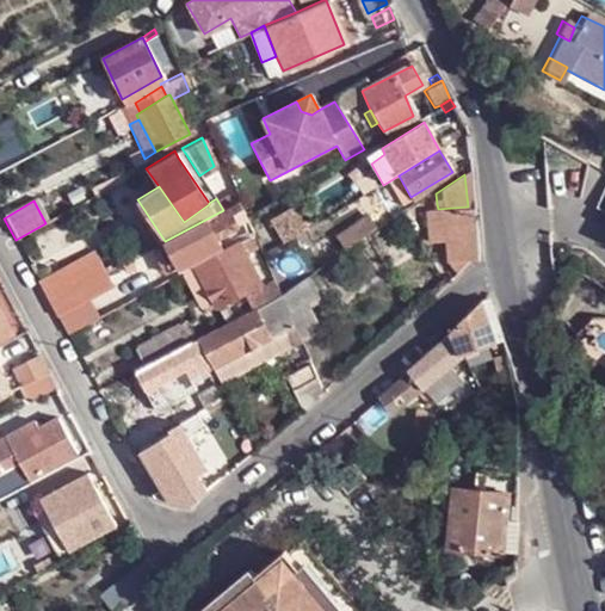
[(438,209),(437,204),(430,204),(431,214),(426,214),(428,247),(442,246),(438,209)]
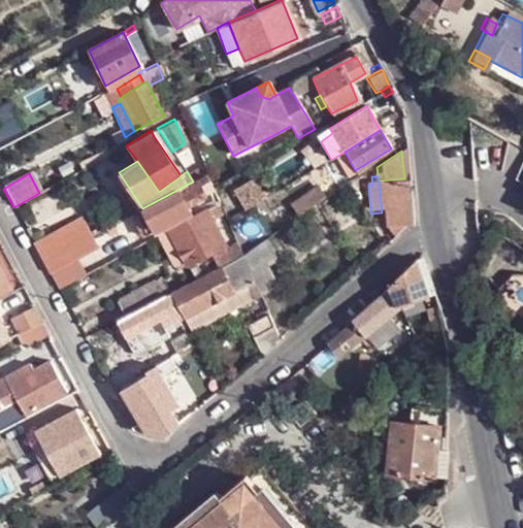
[(210,191),(205,177),(197,183),(204,196),(211,192),(210,191)]
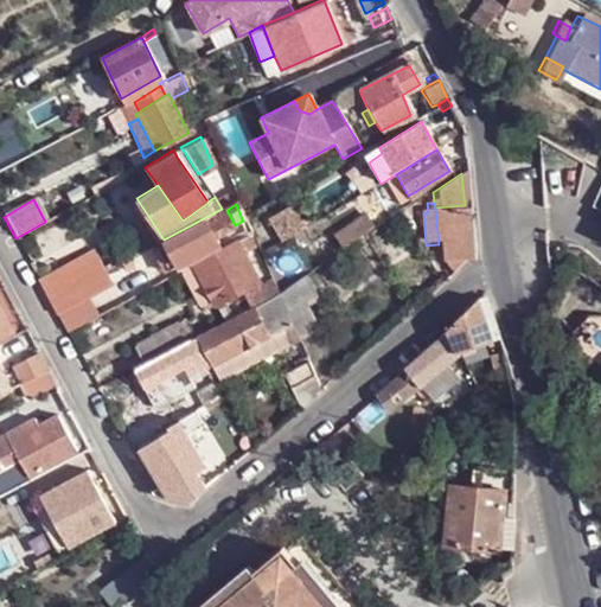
[(276,244),(300,229),(286,205),(261,219),(276,244)]
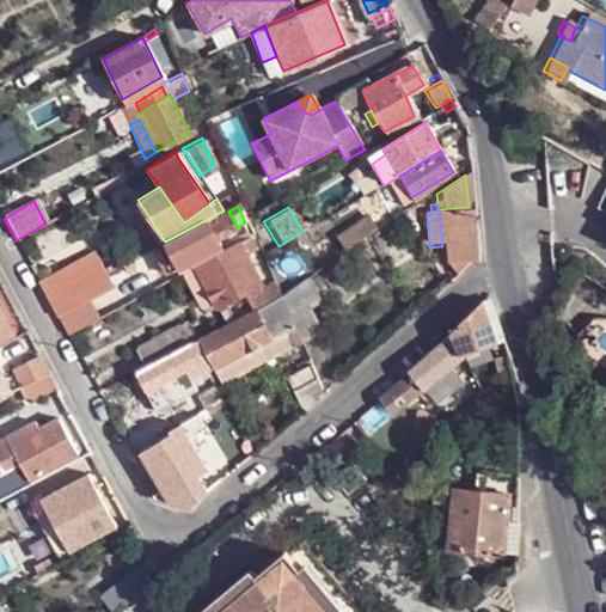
[(471,244),(469,207),(439,209),(442,246),(471,244)]
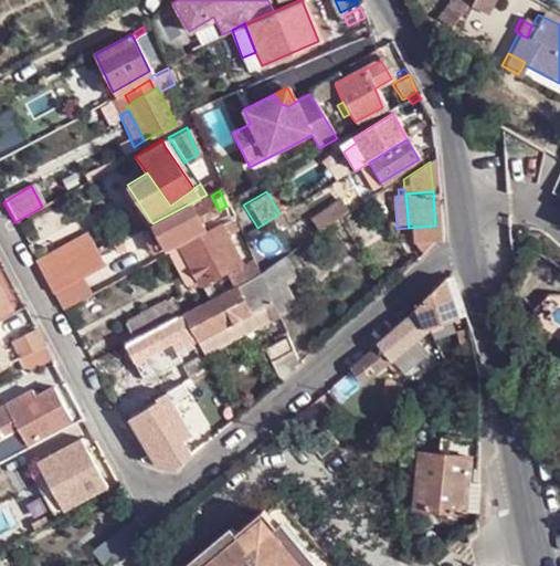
[(154,226),(165,248),(204,228),(201,221),(219,210),(211,196),(154,226)]
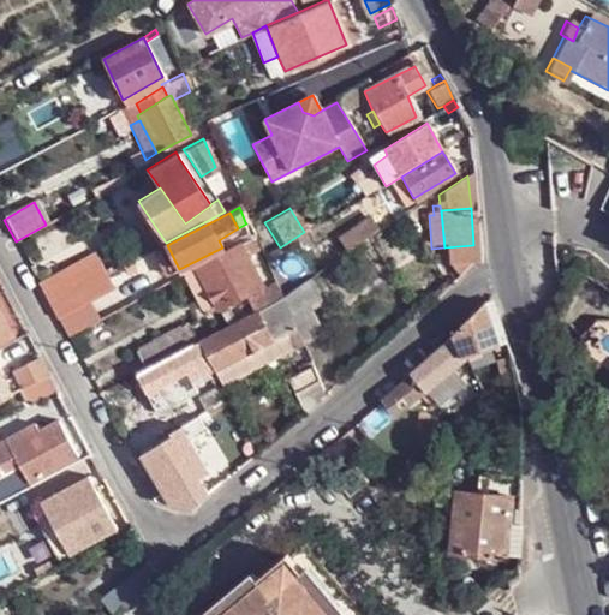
[(372,228),(364,216),(333,238),(341,250),(372,228)]
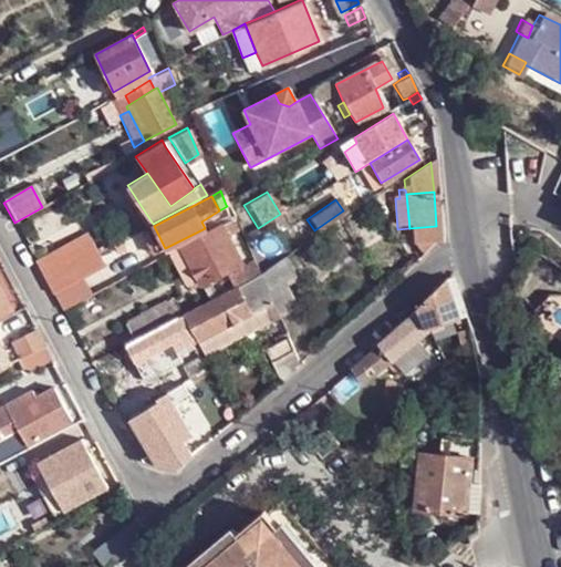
[(238,230),(232,222),(219,229),(224,237),(238,230)]
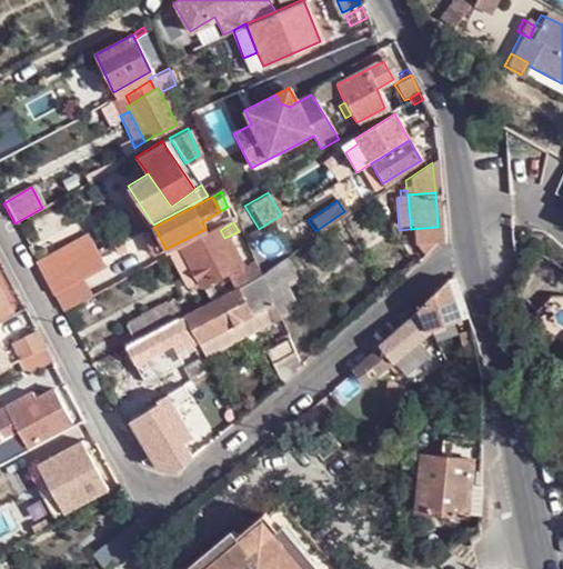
[(156,255),(166,249),(154,227),(143,232),(156,255)]
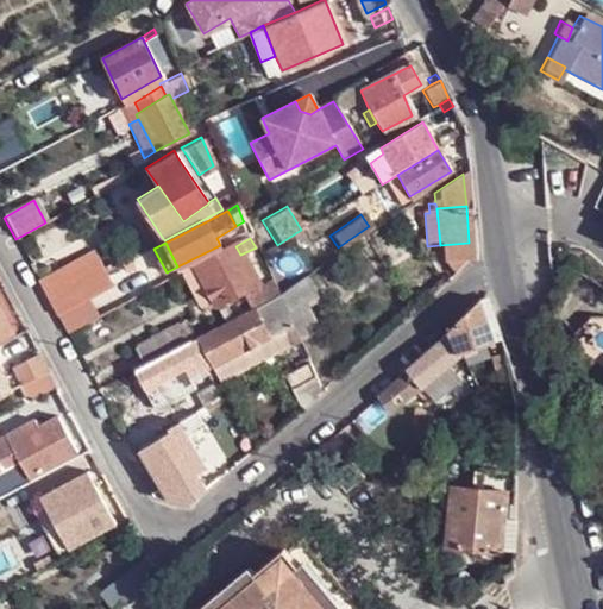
[(471,259),(469,243),(440,245),(441,262),(444,262),(463,261),(471,259)]
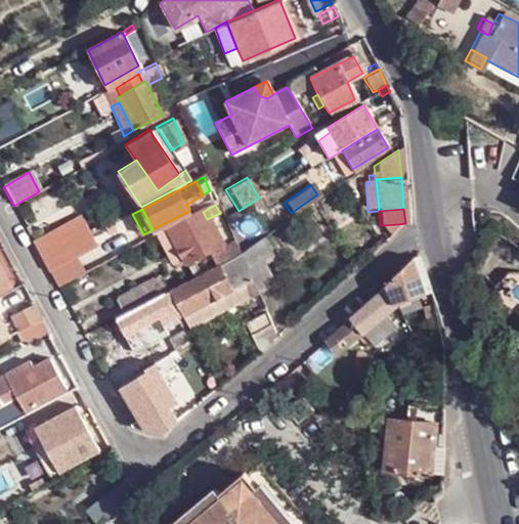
[(221,247),(207,219),(203,212),(168,230),(182,259),(185,265),(221,247)]
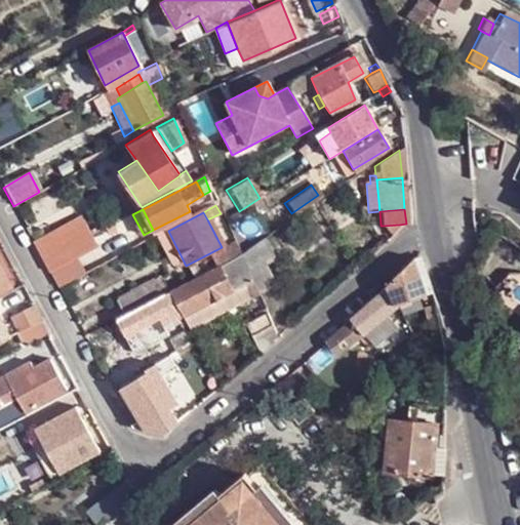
[(71,245),(89,235),(79,216),(61,228),(71,245)]
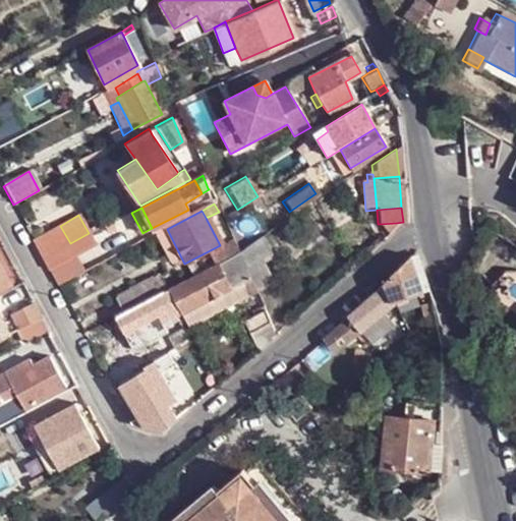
[(111,221),(103,225),(107,236),(116,232),(111,221)]
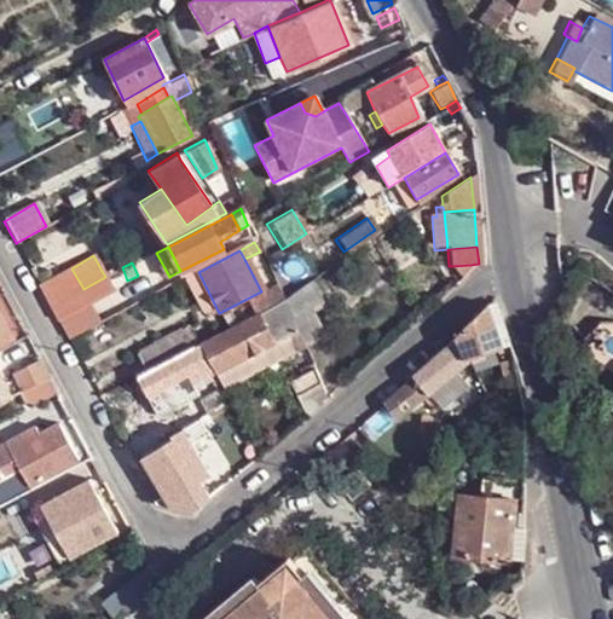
[(457,278),(470,265),(451,266),(452,272),(457,278)]
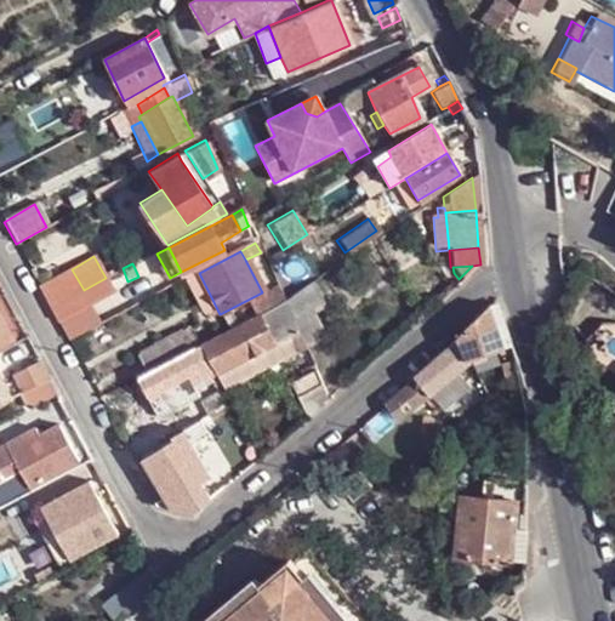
[(72,269),(39,288),(51,308),(79,294),(84,290),(72,269)]
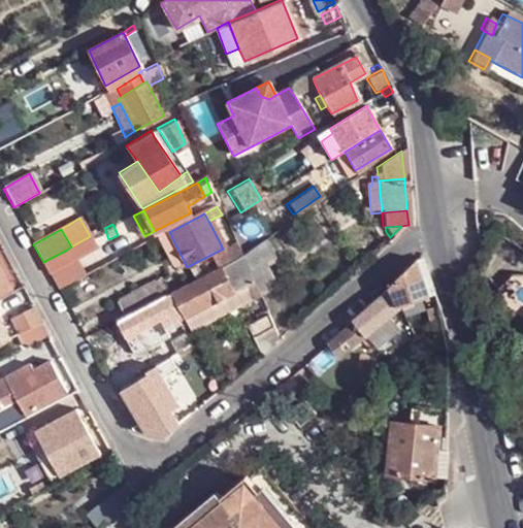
[(184,261),(169,232),(158,237),(173,267),(184,261)]
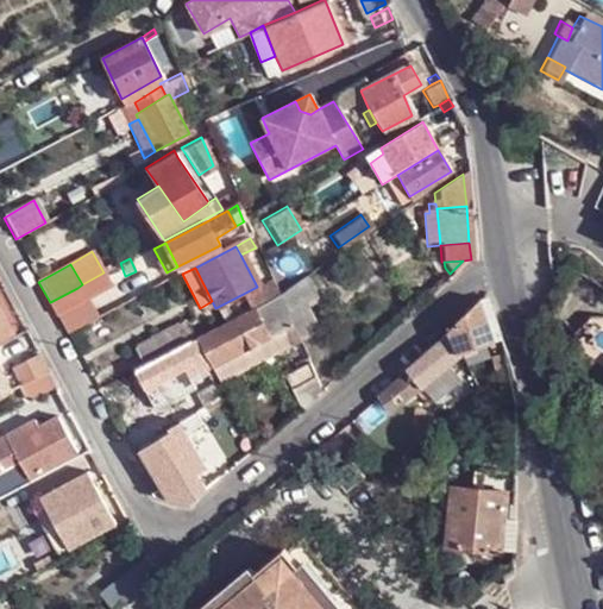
[(77,288),(83,301),(111,287),(104,272),(82,284),(77,288)]
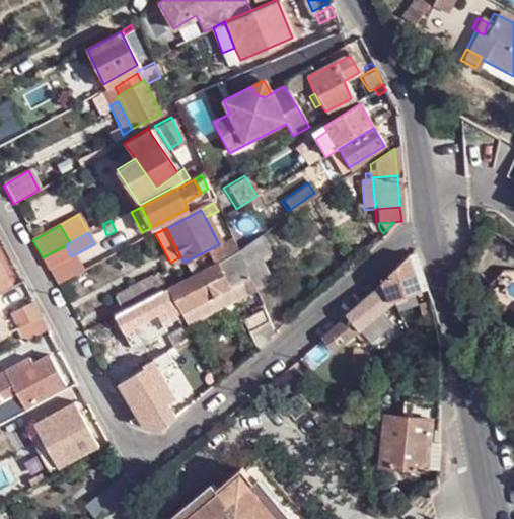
[(261,237),(249,245),(257,260),(268,254),(261,237)]
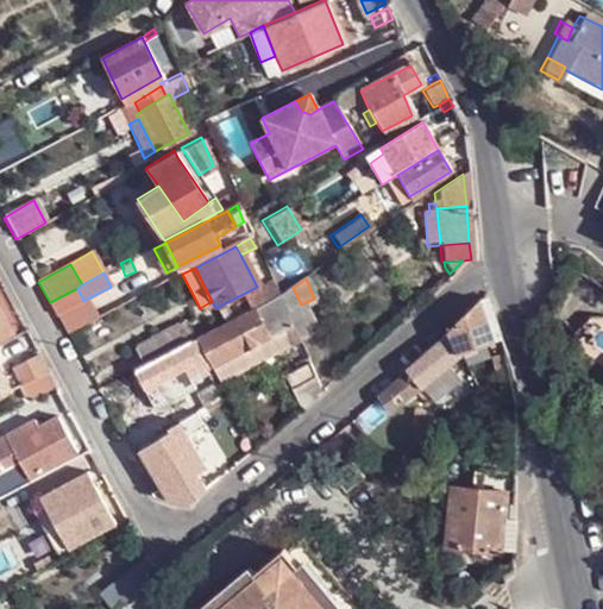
[(277,299),(271,284),(250,296),(250,299),(255,306),(256,307),(277,299)]
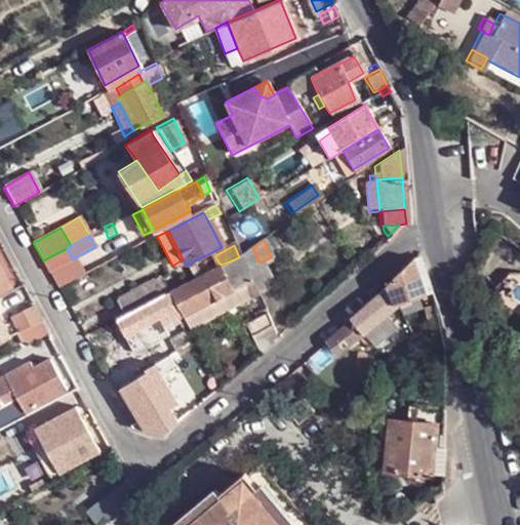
[(72,259),(67,248),(43,260),(48,273),(72,259)]
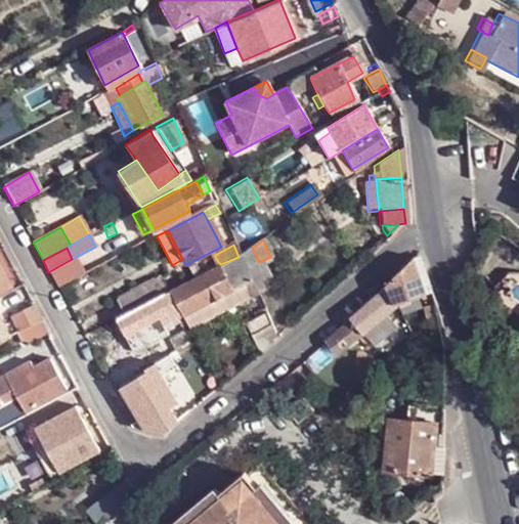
[(269,289),(259,262),(252,248),(239,257),(243,265),(245,271),(251,284),(256,295),(269,289)]
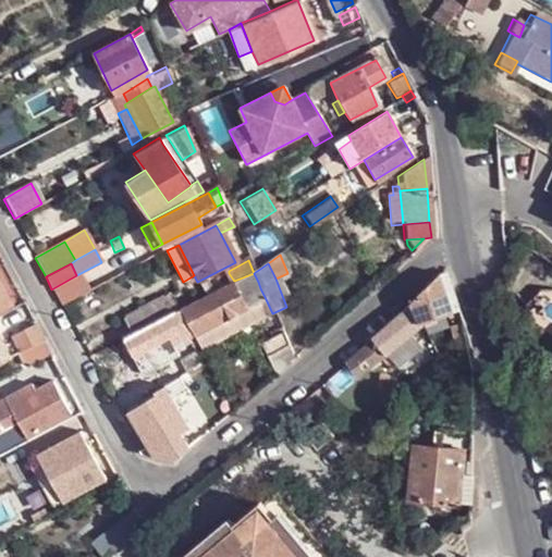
[(212,291),(220,286),(217,280),(229,273),(229,271),(207,282),(212,291)]
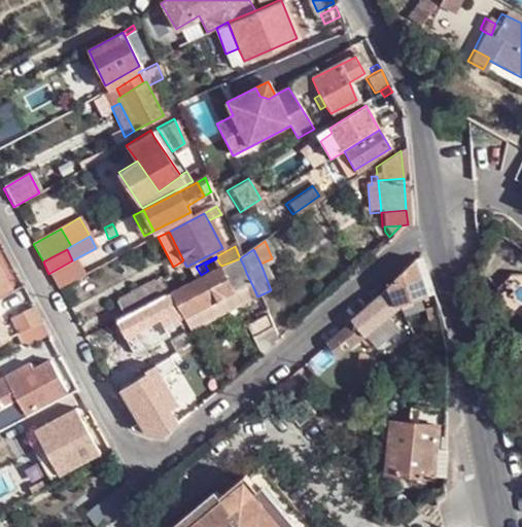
[(220,265),(216,258),(205,265),(208,271),(220,265)]
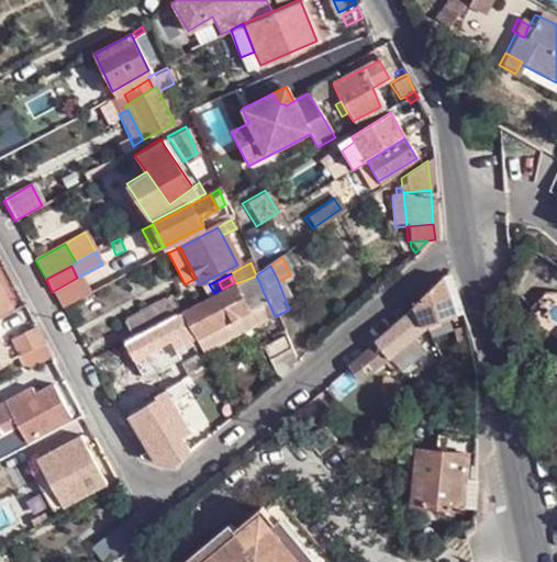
[(256,276),(236,283),(237,287),(243,300),(252,296),(249,289),(260,284),(256,276)]
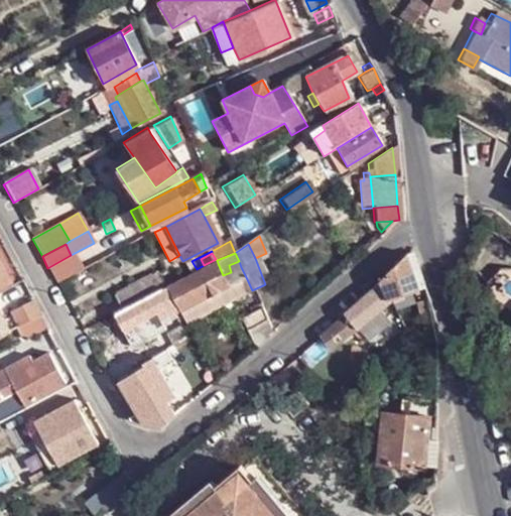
[(72,255),(47,268),(56,283),(80,271),(72,255)]
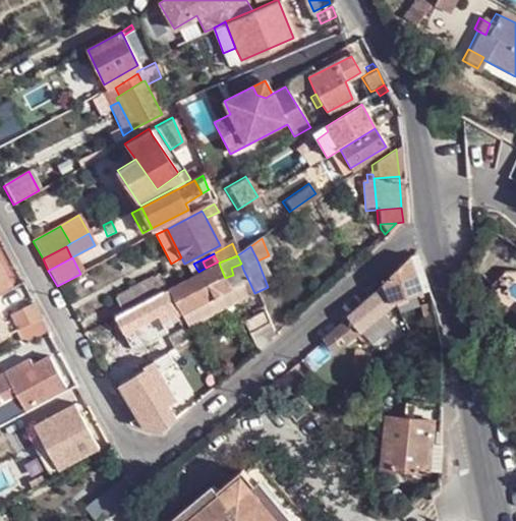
[(393,307),(395,306),(422,296),(420,287),(409,258),(383,286),(393,307)]
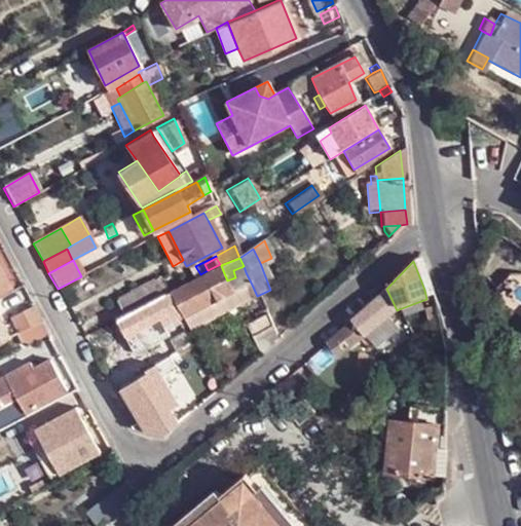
[(195,266),(189,270),(193,277),(200,274),(195,266)]
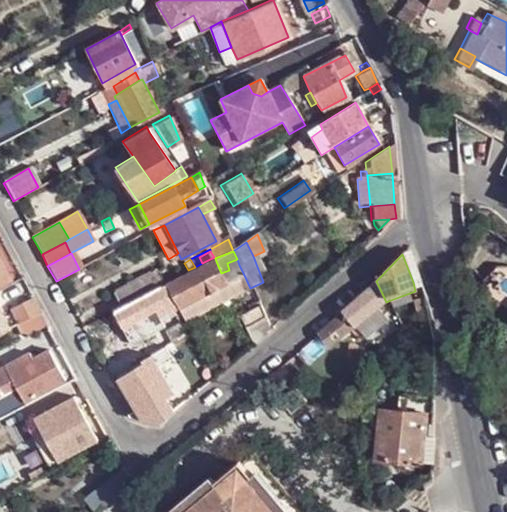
[(239,265),(237,259),(227,263),(229,270),(239,265)]
